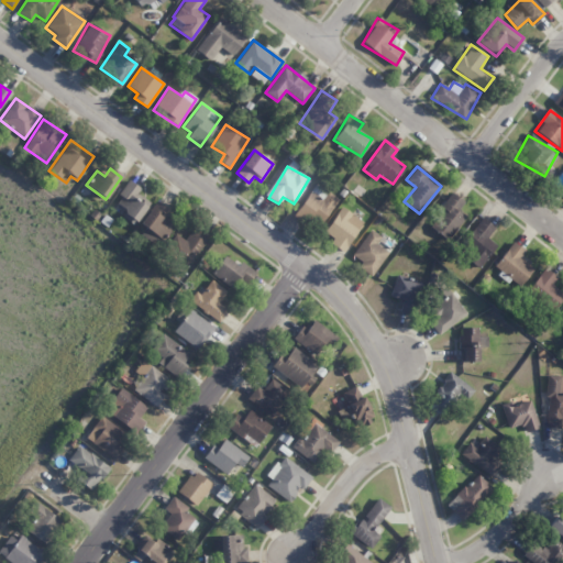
[(134,224),(150,202),(138,194),(141,189),(129,180),(110,208),(134,224)]
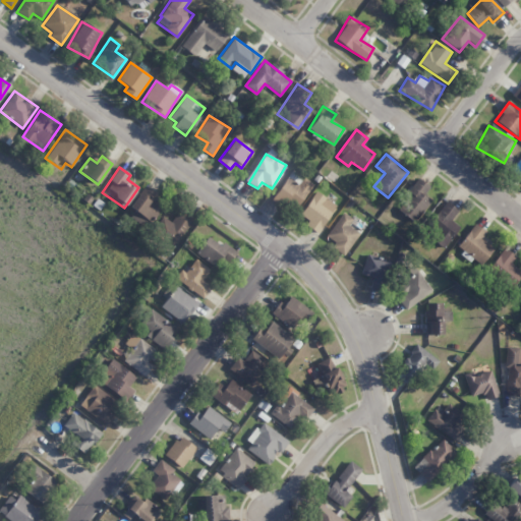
[(295,208),(313,185),(302,175),(301,176),(293,170),(271,198),(282,208),(287,201),(295,208)]
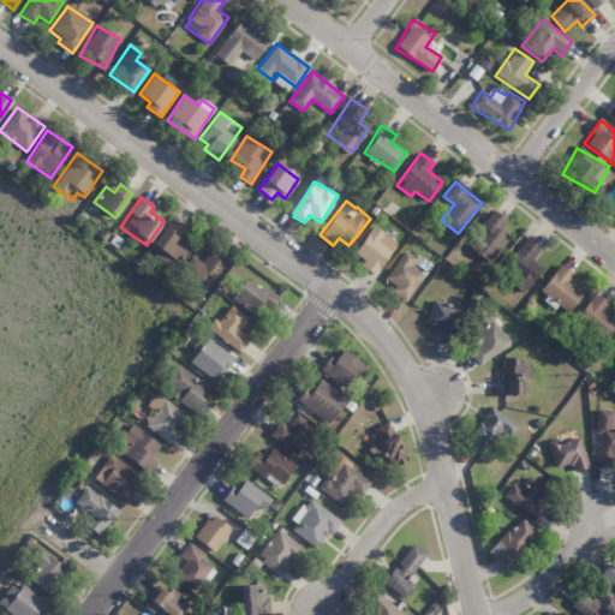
[(467,245),(488,263),(508,238),(499,231),(507,221),(496,213),(467,245)]
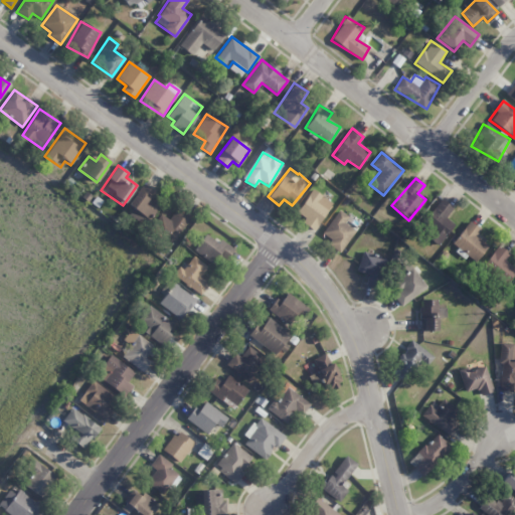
[(158,192),(141,183),(128,207),(148,218),(158,201),(154,199),(158,192)]
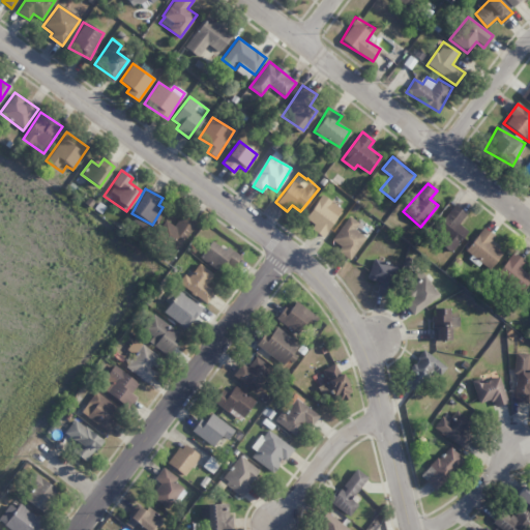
[(342,207),(320,195),(304,222),(327,234),(342,207)]
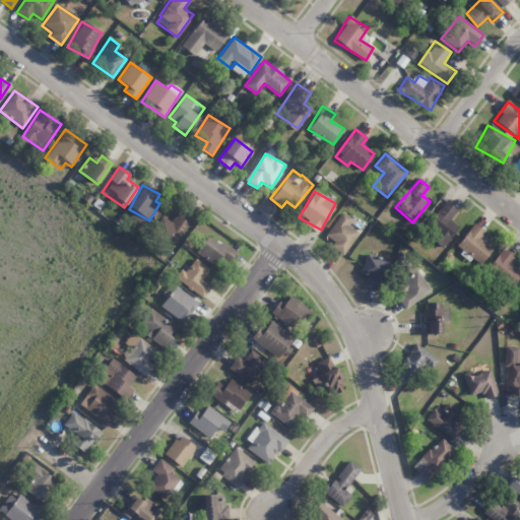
[(457,209),(445,200),(428,223),(442,234),(436,242),(443,247),(458,226),(450,219),(457,209)]
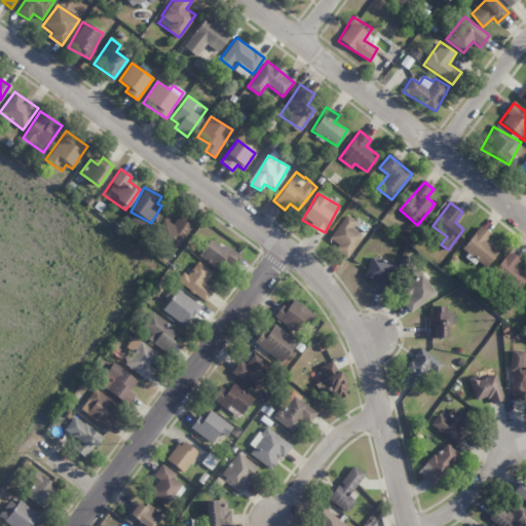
[(173,224),(162,218),(154,234),(178,248),(193,220),(180,212),(173,224)]
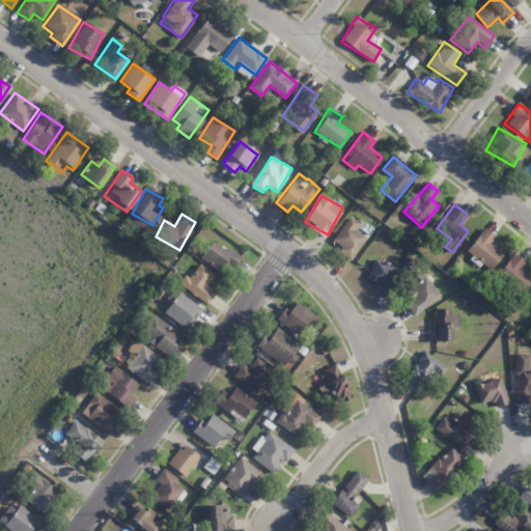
[(342,247),(338,252),(350,260),(366,238),(355,229),(359,224),(350,217),(332,240),(342,247)]
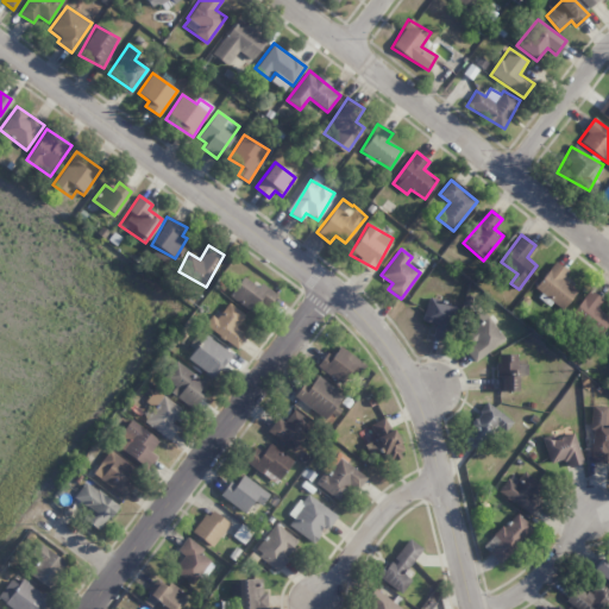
[(563,309),(577,289),(562,278),(567,271),(554,262),(534,289),(563,309)]
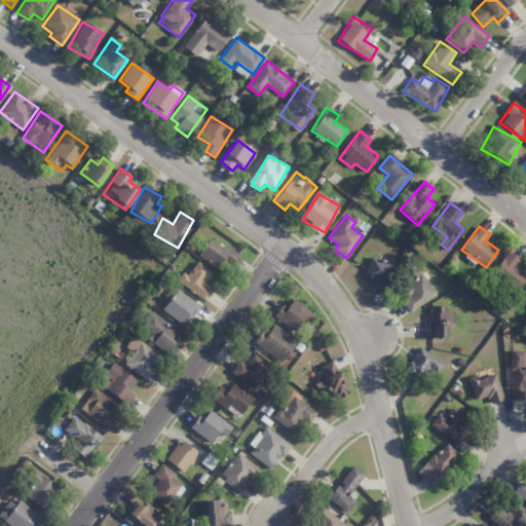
[(230,266),(238,254),(224,243),(221,248),(209,238),(197,255),(217,269),(223,261),(230,266)]
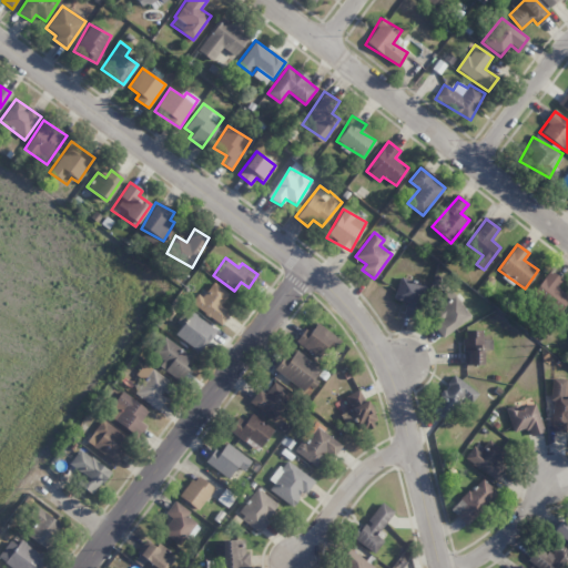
[(561,280),(549,270),(531,293),(557,313),(567,297),(567,296),(556,287),(561,280)]
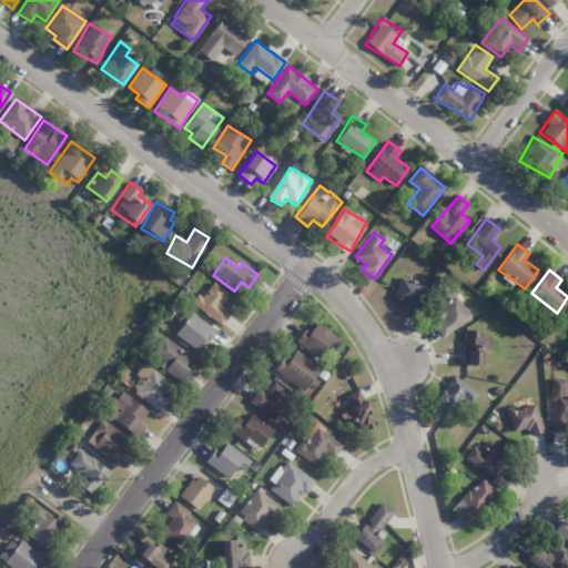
[(394,300),(406,302),(404,313),(419,316),(426,284),(398,279),(394,300)]
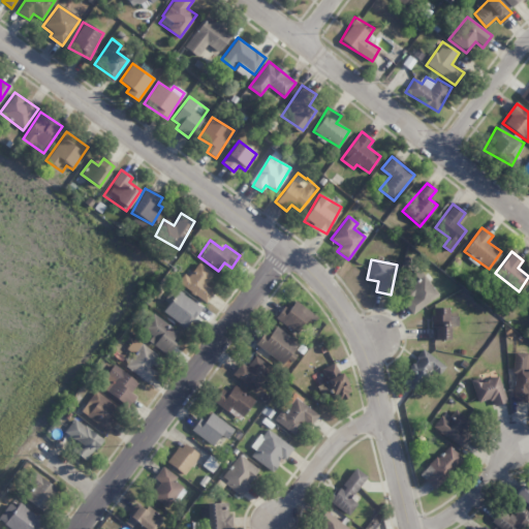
[(213,273),(194,262),(181,286),(208,302),(214,290),(206,285),(213,273)]
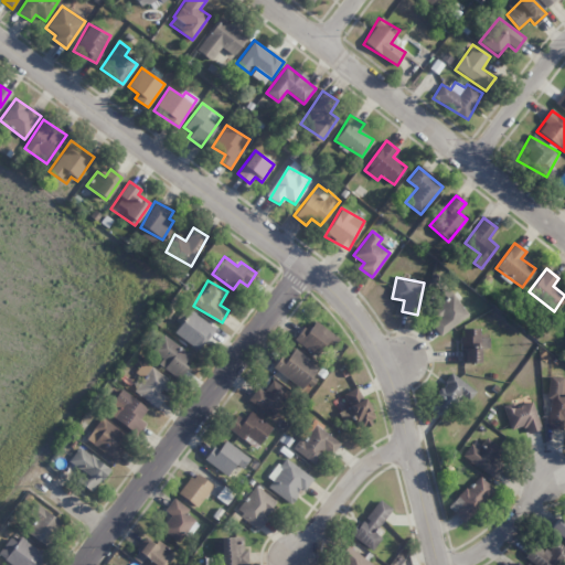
[(439,336),(468,315),(452,294),(424,315),(439,336)]
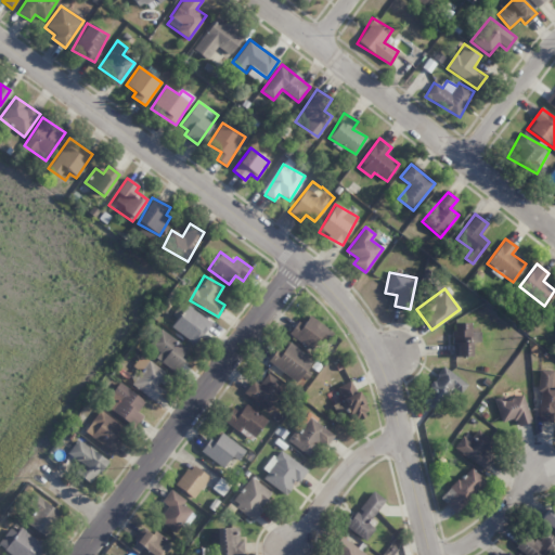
[(211,320),(185,306),(171,328),(197,344),(211,320)]
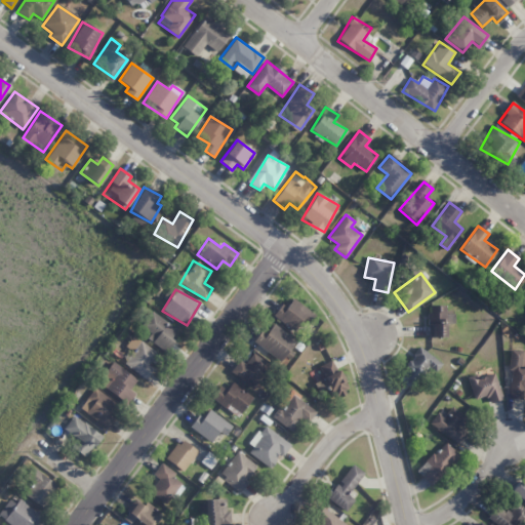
[(286,307),(281,304),(273,315),(293,331),(303,320),(308,324),(315,315),(292,298),(286,307)]
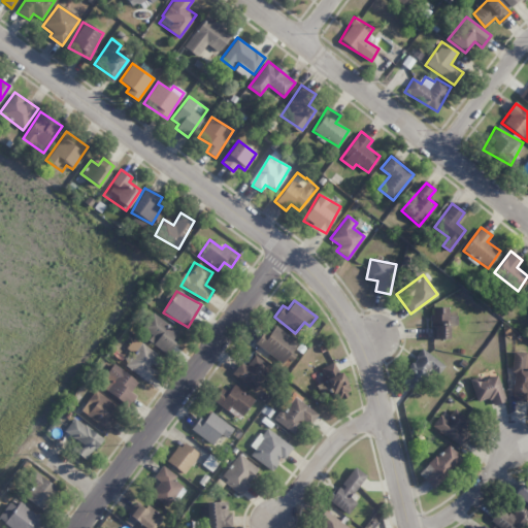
[(449,339),(448,306),(431,306),(431,339),(449,339)]
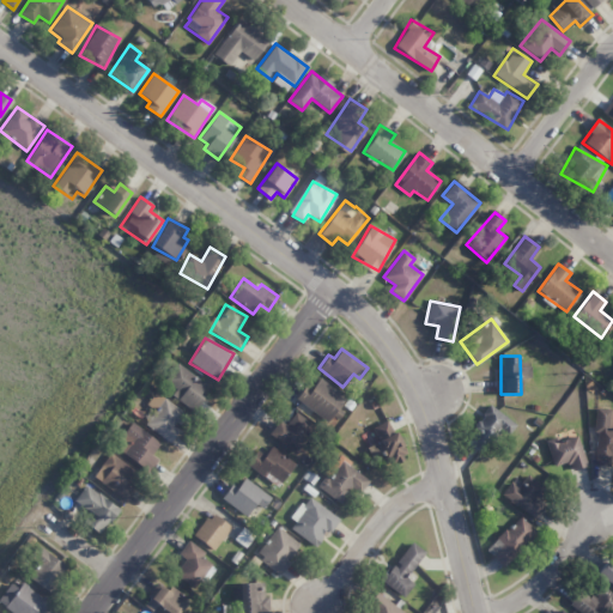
[(202,399),(199,395),(206,386),(180,365),(163,387),(193,411),(202,399)]
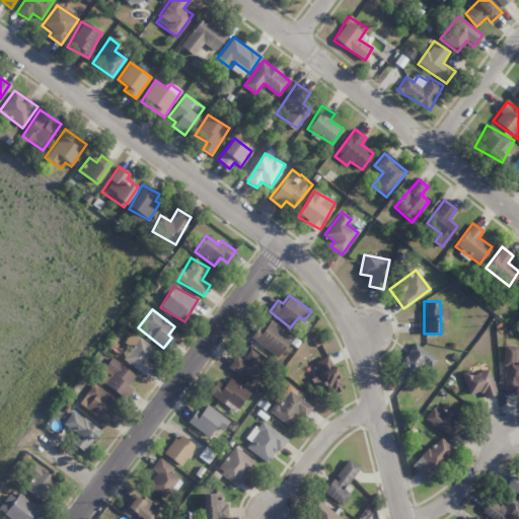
[(251,341),(279,357),(292,335),(265,318),(251,341)]
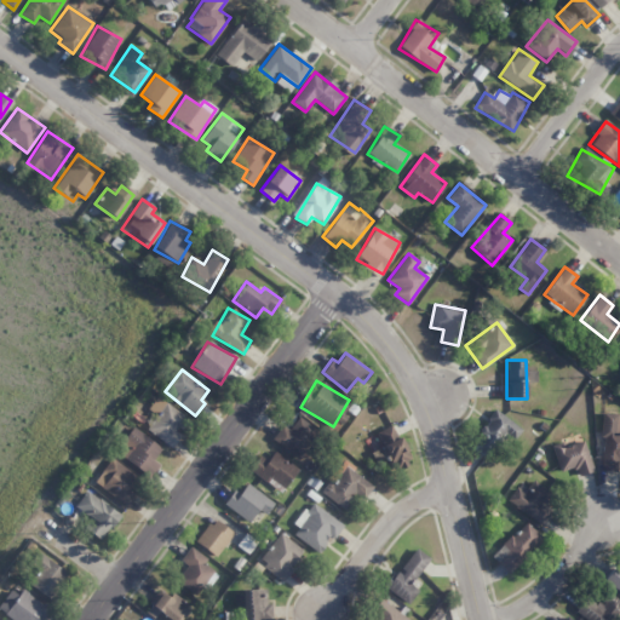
[(156,415),(147,429),(170,447),(190,422),(158,396),(148,409),(156,415)]
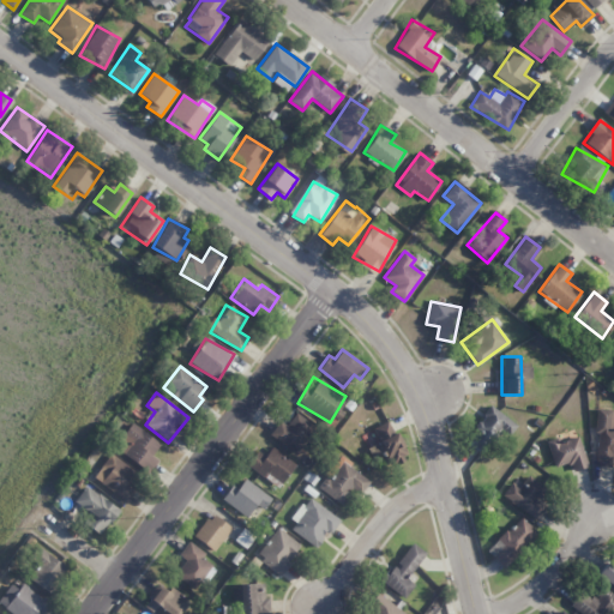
[(517,426),(493,407),(464,440),(479,453),(500,428),(509,435),(517,426)]
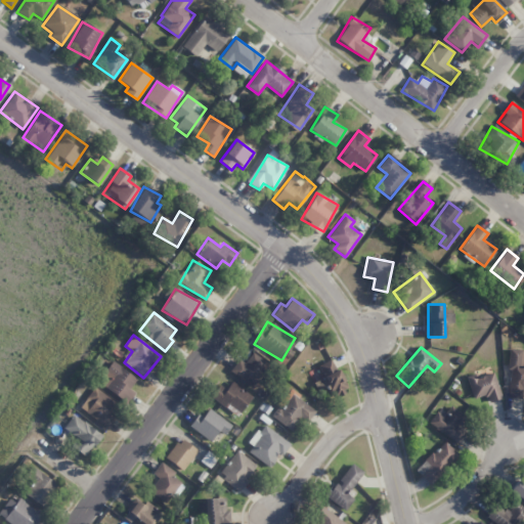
[(523,388),(523,354),(522,355),(522,349),(509,349),(507,397),(522,398),(522,389),(523,388)]
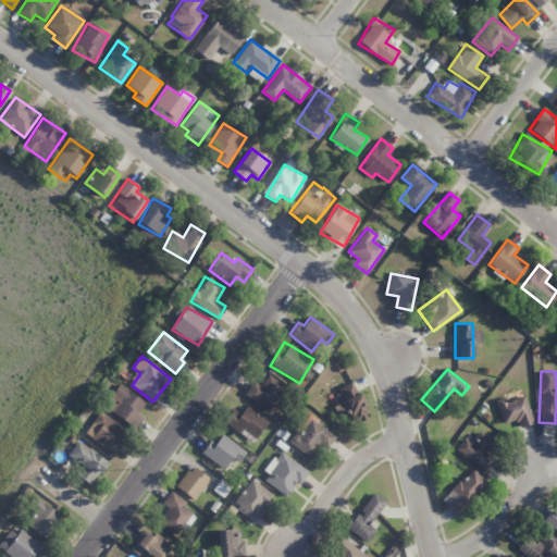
[(252,384),(245,394),(268,412),(286,388),(269,374),(258,388),(252,384)]
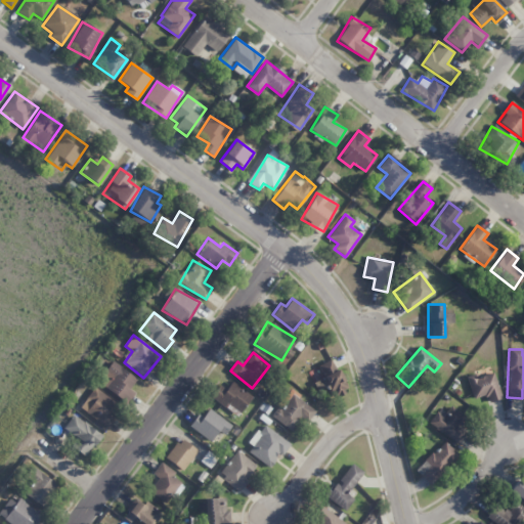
[(330,384),(337,396),(348,389),(331,358),(321,364),(316,355),(303,362),(310,375),(317,370),(322,378),(313,383),(317,390),(330,384)]
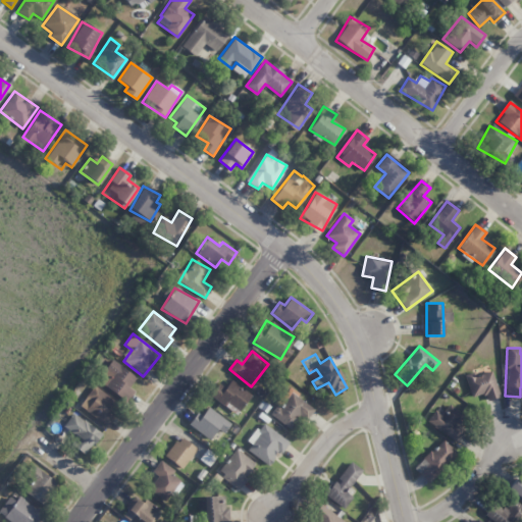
[(136,378),(112,359),(97,379),(125,402),(134,392),(128,387),(136,378)]
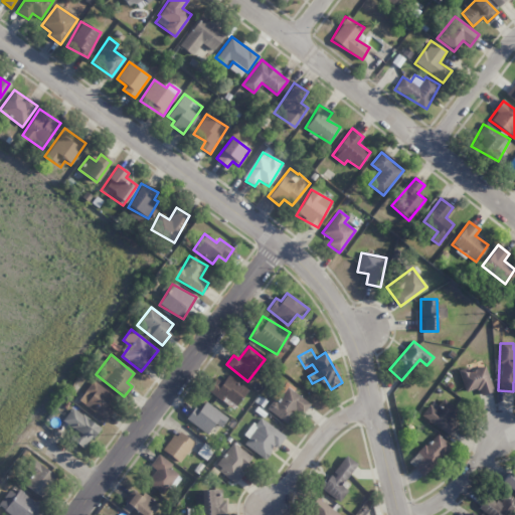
[(468,371),(467,367),(458,370),(465,392),(477,388),(480,396),(493,391),(484,365),(468,371)]
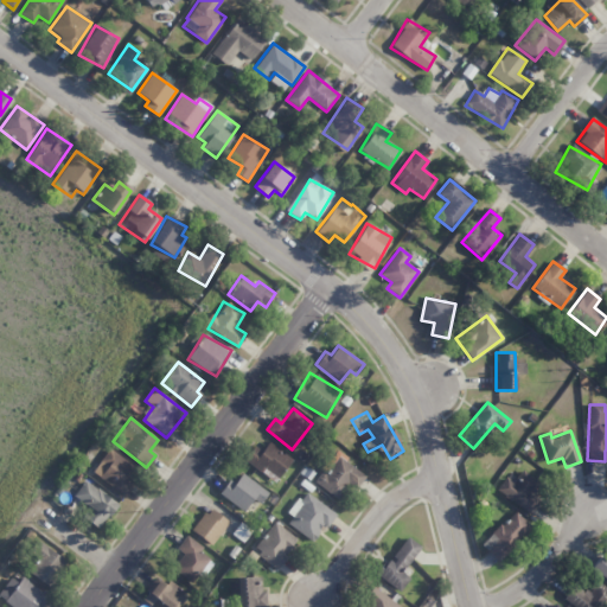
[(261,451),(255,446),(244,459),(274,483),(292,460),(269,441),(261,451)]
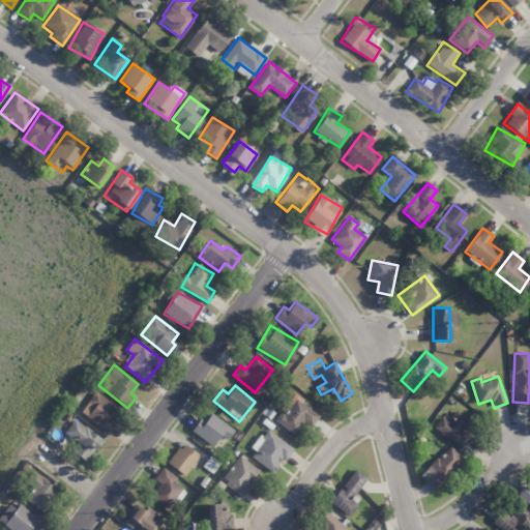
[(109,433),(123,413),(95,392),(80,412),(109,433)]
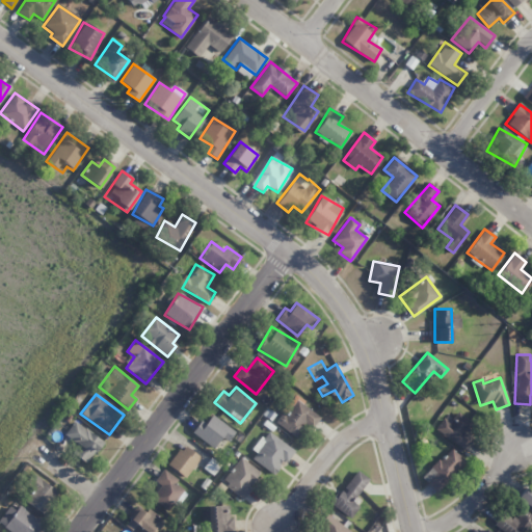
[(276,423),(296,439),(307,425),(312,428),(320,418),(295,398),(276,423)]
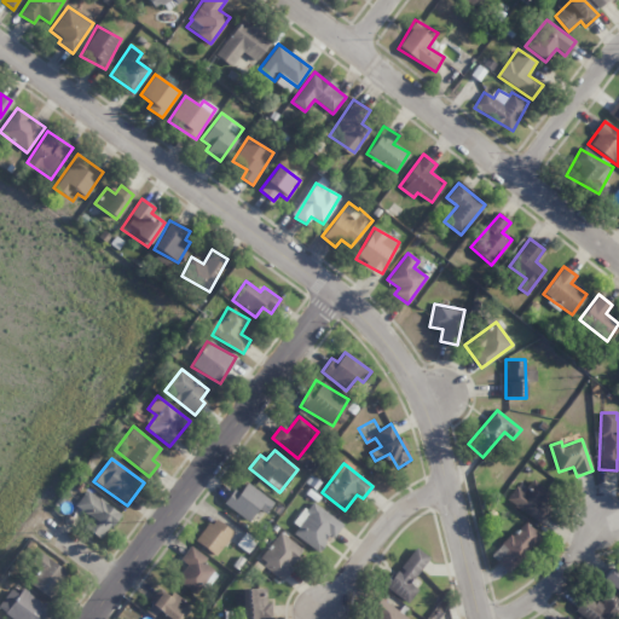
[(516,486),(505,501),(541,525),(550,510),(541,503),(549,491),(532,479),(524,491),(516,486)]
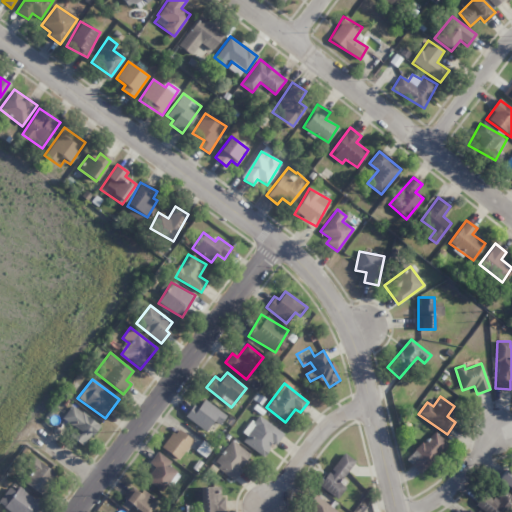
[(186,417),(205,431),(213,421),(219,425),(226,415),(201,397),(186,417)]
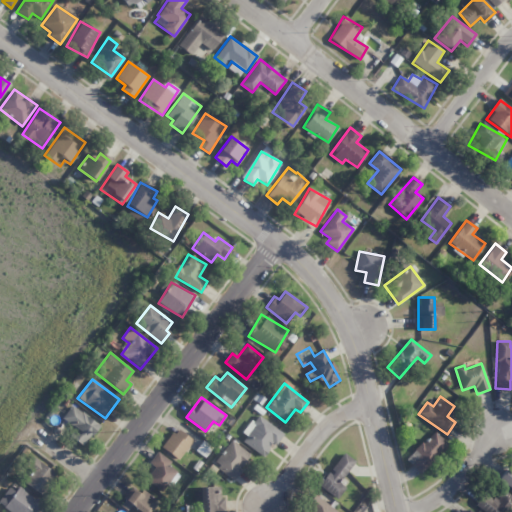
[(62,419),(76,427),(70,437),(85,446),(98,422),(69,406),(62,419)]
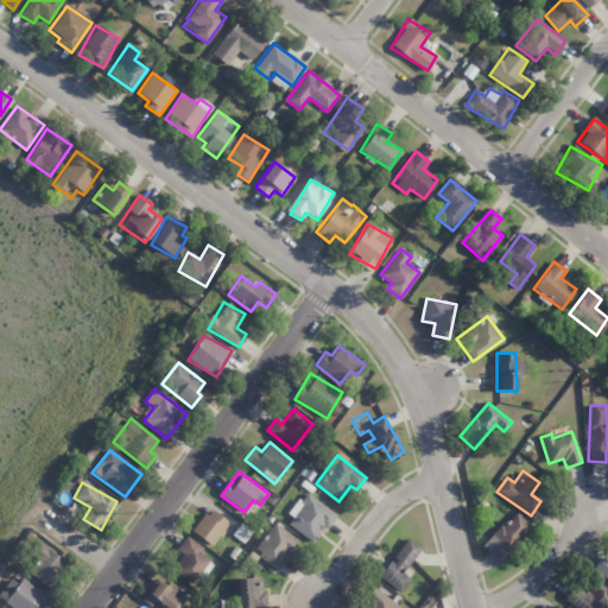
[(335,514),(306,493),(284,521),(312,543),(335,514)]
